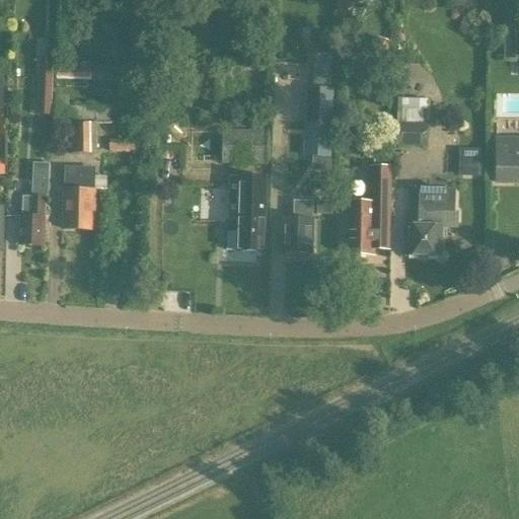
[(297,29),(297,39),(308,39),(309,29),(297,29)]
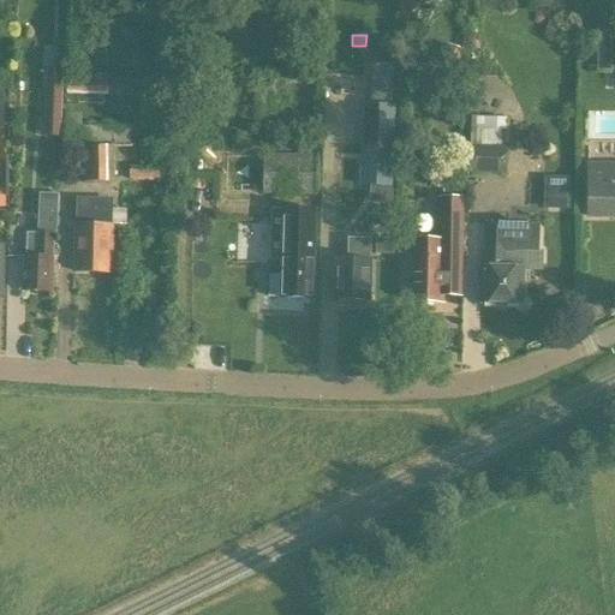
[(455,77),(466,52),(446,43),(435,69),(455,77)]
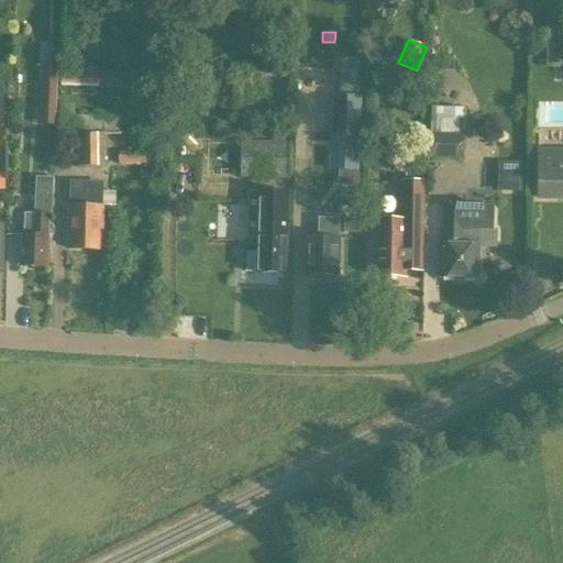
[(42,65),(40,125),(54,125),(56,65),(42,65)]
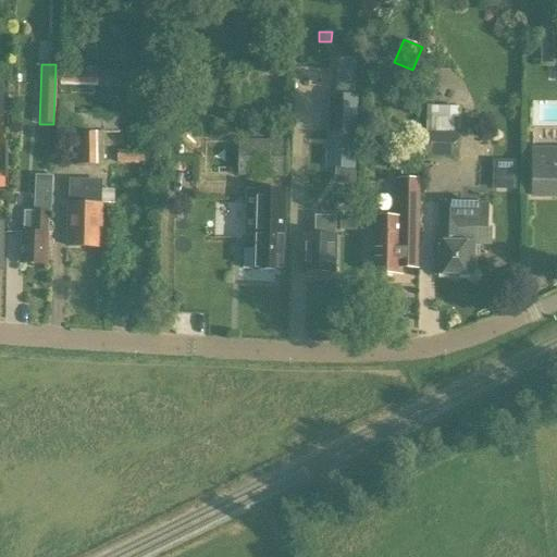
[(337,66),(337,93),(355,93),(356,67),(337,66)]
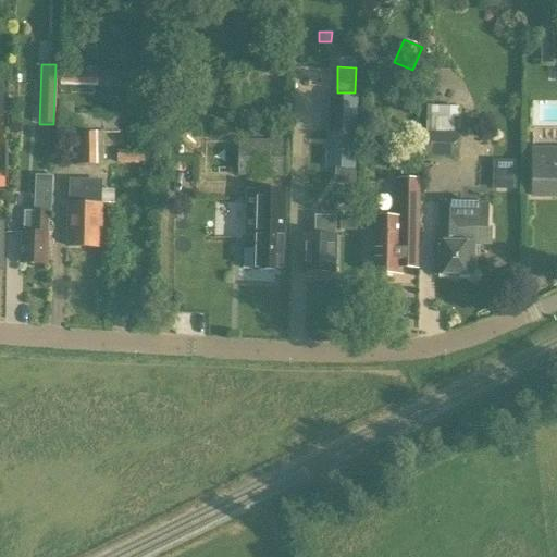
[(61,74),(60,86),(96,88),(97,76),(61,74)]
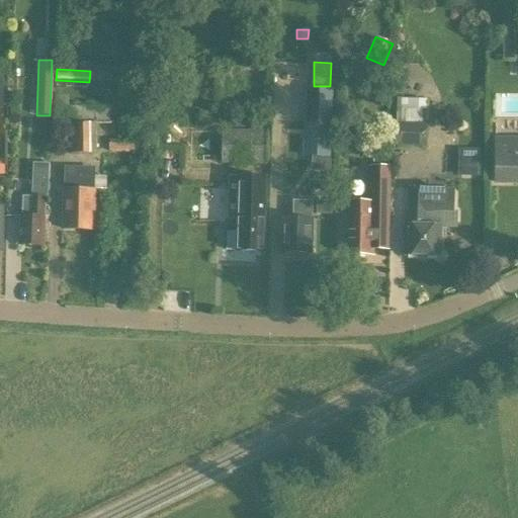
[(306,91),(304,158),(330,158),(332,92),(306,91)]
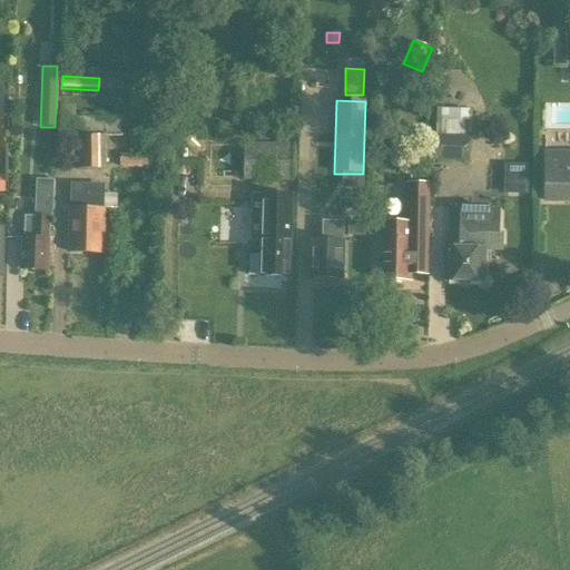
[(77,138),(77,170),(106,170),(106,137),(123,137),(123,118),(75,117),(75,106),(60,106),(60,138),(77,138)]
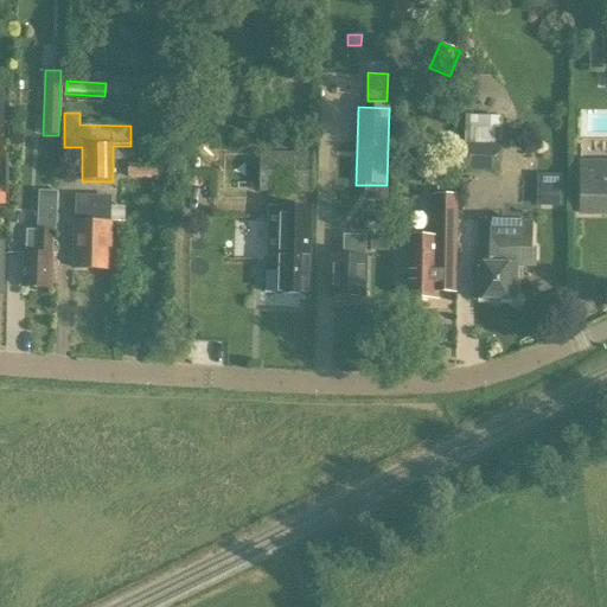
[(504,141),(504,115),(473,115),(473,141),(504,141)]
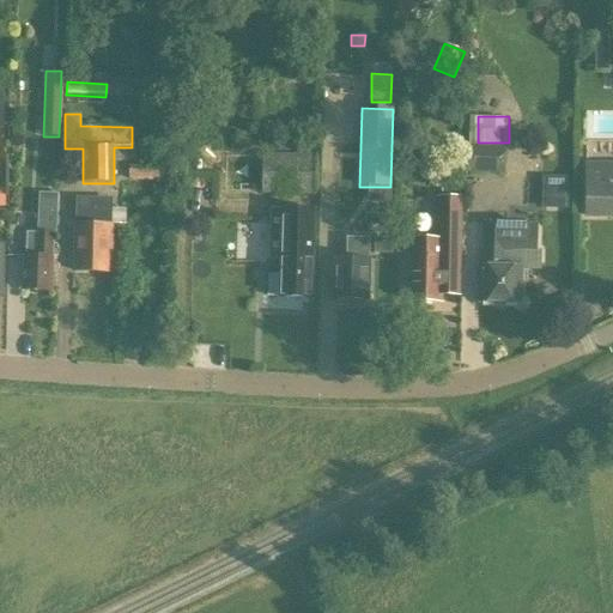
[(468,146),(467,175),(504,175),(504,147),(468,146)]
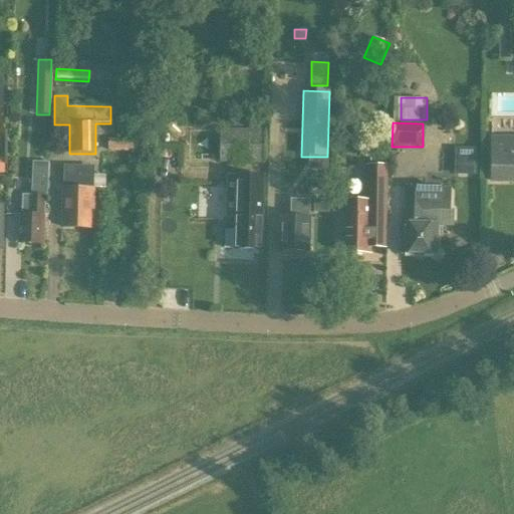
[(264,164),(264,132),(218,132),(218,164),(264,164)]
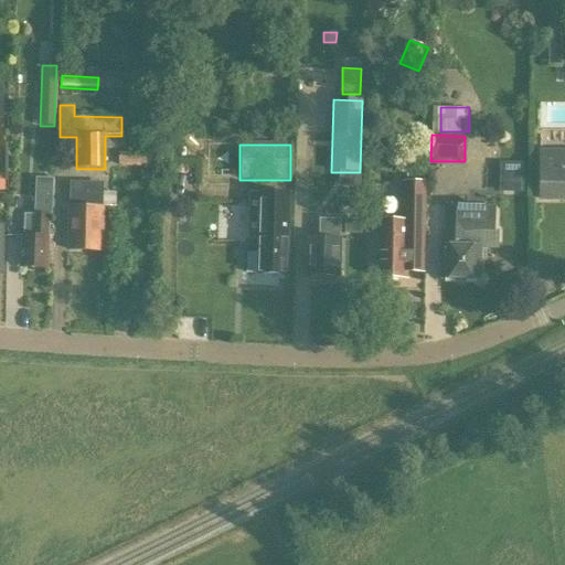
[(119,166),(149,167),(149,155),(119,153),(119,166)]
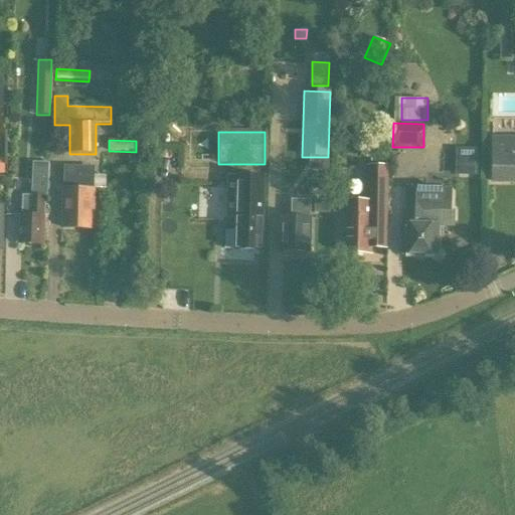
[(479,174),(478,148),(460,149),(461,174),(479,174)]
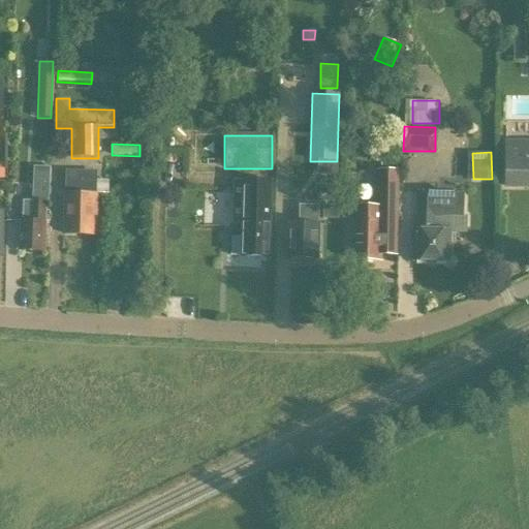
[(528,157),(505,157),(505,187),(528,187),(528,157)]
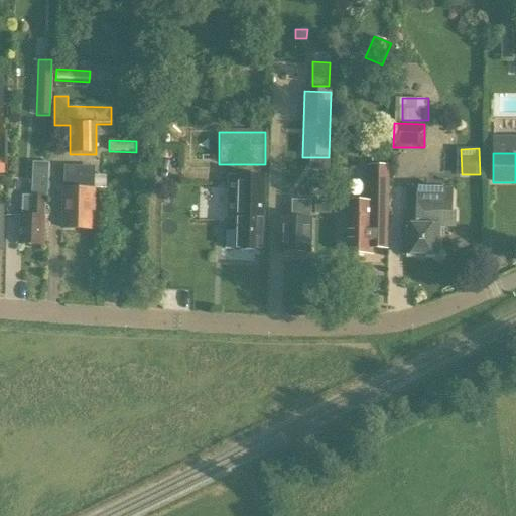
[(63,166),(63,189),(62,229),(93,230),(94,167),(63,166)]
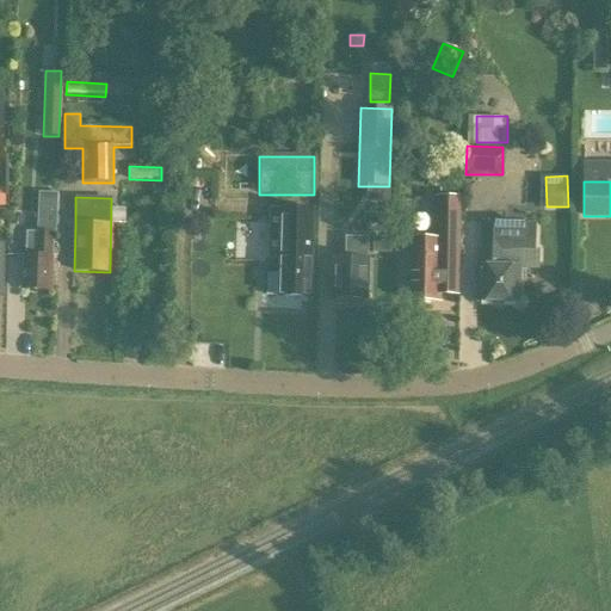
[(436,197),(434,240),(408,239),(407,301),(439,302),(439,296),(458,297),(461,197),(436,197)]
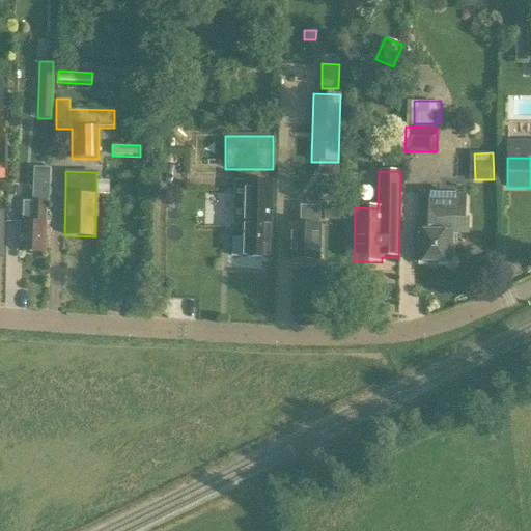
[(30,201),(30,223),(22,222),(21,251),(44,252),(46,203),(49,203),(50,183),(33,182),(32,201),(30,201)]
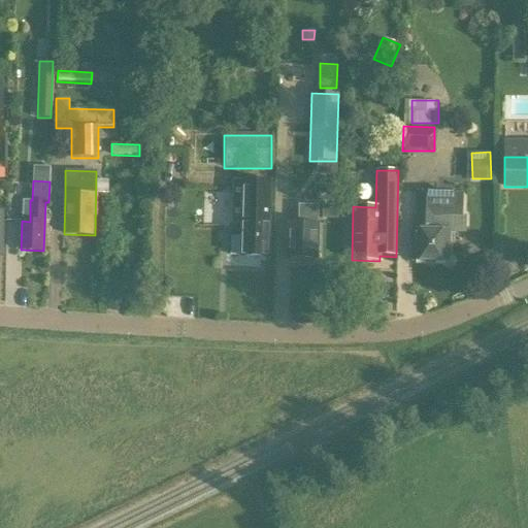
[(416,192),(415,230),(413,230),(411,260),(448,261),(449,233),(466,233),(466,217),(462,216),(462,193),(416,192)]
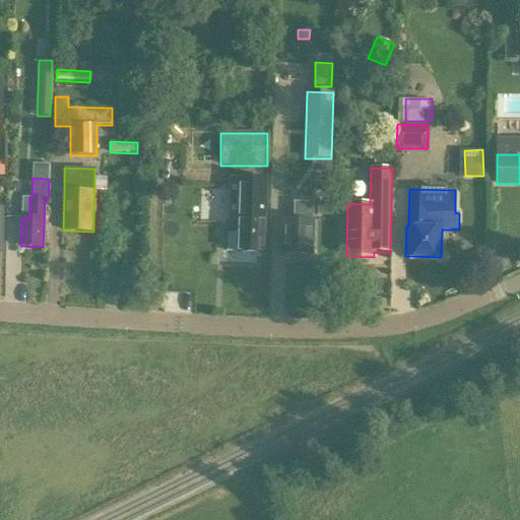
[(244,195),(243,220),(238,219),(237,252),(264,253),(265,195),(244,195)]
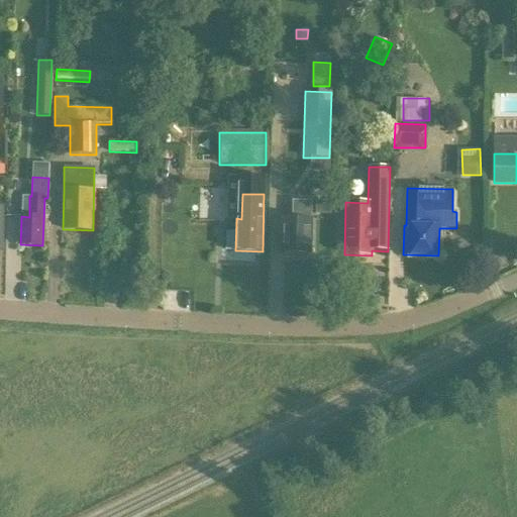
[(292,201),(292,219),(281,219),(281,252),(310,252),(311,201),(292,201)]
